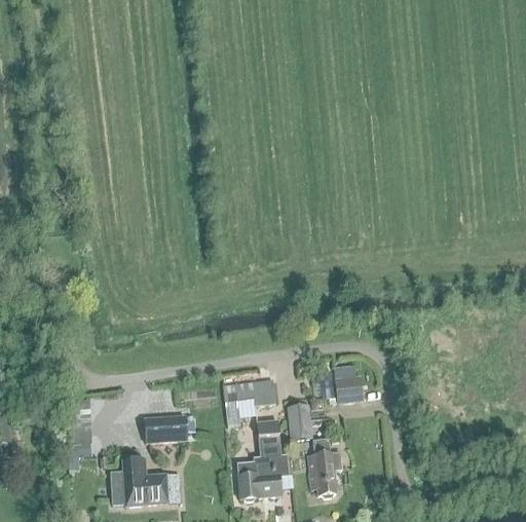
[(332,368),(336,405),(363,402),(360,376),(354,376),(352,366),(332,368)]
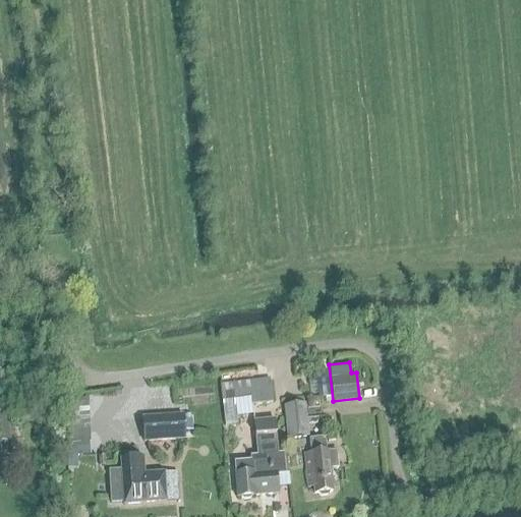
[(222,399),(237,396),(249,394),(250,403),(272,400),(270,391),(277,390),(274,374),(220,383),(222,399)]
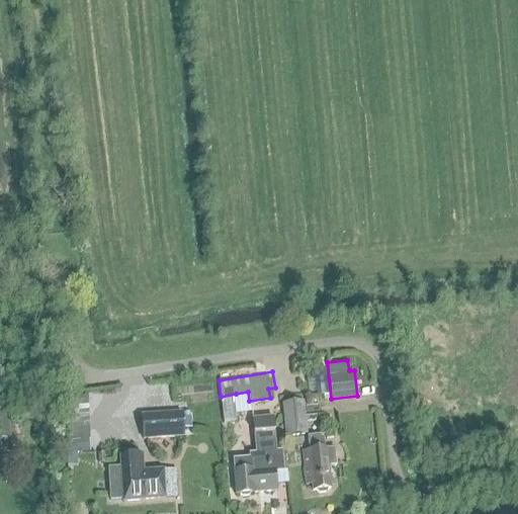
[(0,408),(0,435),(12,434),(8,408),(0,408)]
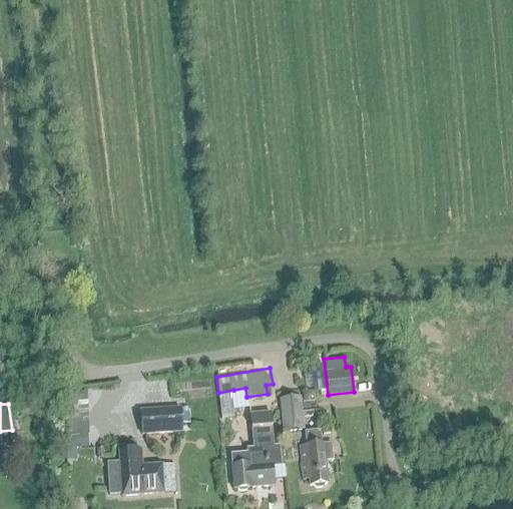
[(282,408),(284,434),(303,433),(300,406),(282,408)]
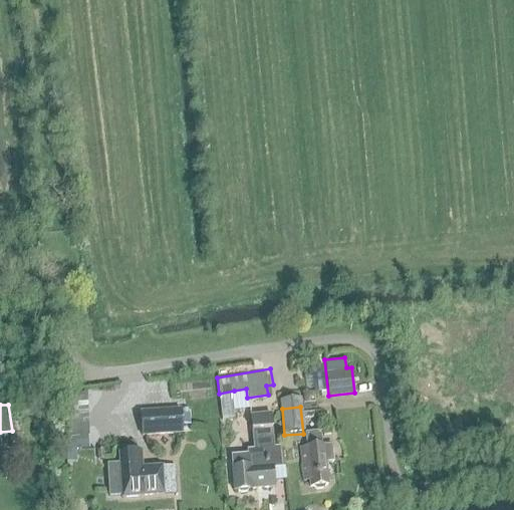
[(180,408),(140,411),(141,432),(181,430),(180,408)]
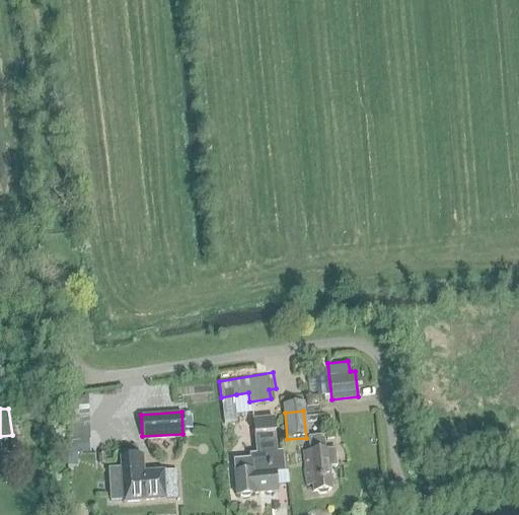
[(237,491),(242,491),(242,493),(248,493),(248,489),(278,487),(277,469),(284,468),(282,452),(277,452),(276,446),(278,446),(276,418),(255,420),(257,452),(251,453),(251,457),(235,457),(236,469),(237,491)]
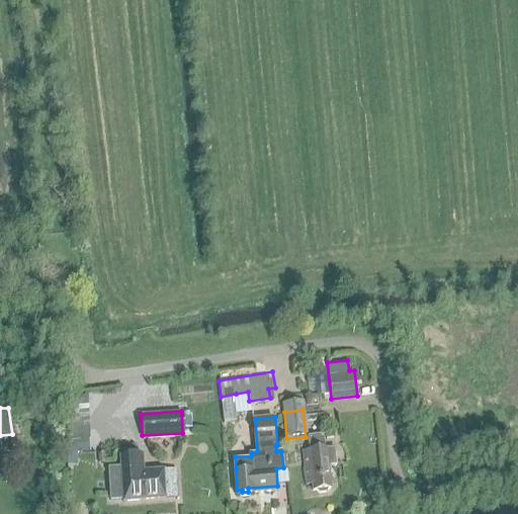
[(311,445),(305,446),(308,480),(312,480),(313,486),(319,485),(319,488),(325,487),(325,484),(330,484),(328,461),(336,460),(334,443),(326,444),(325,429),(309,430),(311,445)]
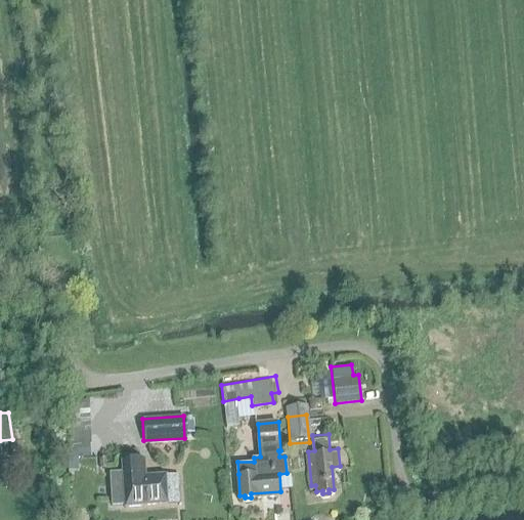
[(124,501),(124,504),(167,503),(166,501),(179,500),(178,473),(166,474),(166,473),(145,474),(145,458),(123,458),(123,469),(111,469),(112,501),(124,501)]
